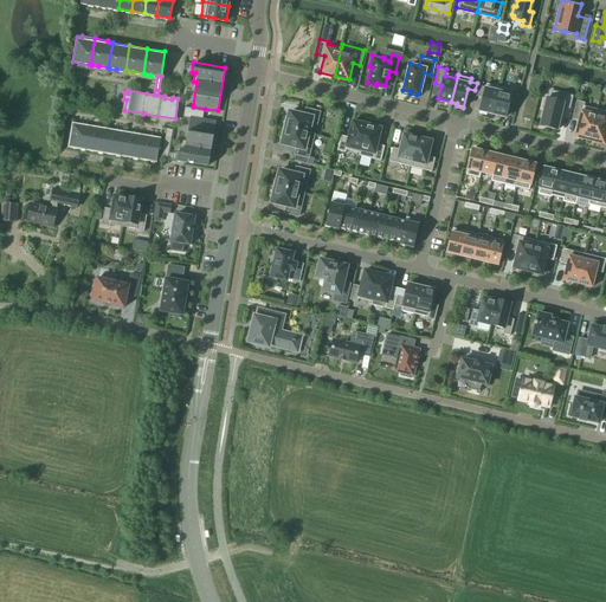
[(491,111),(497,84),(487,82),(485,85),(477,83),(475,90),(483,92),(479,111),(485,112),(487,110),(491,111)]
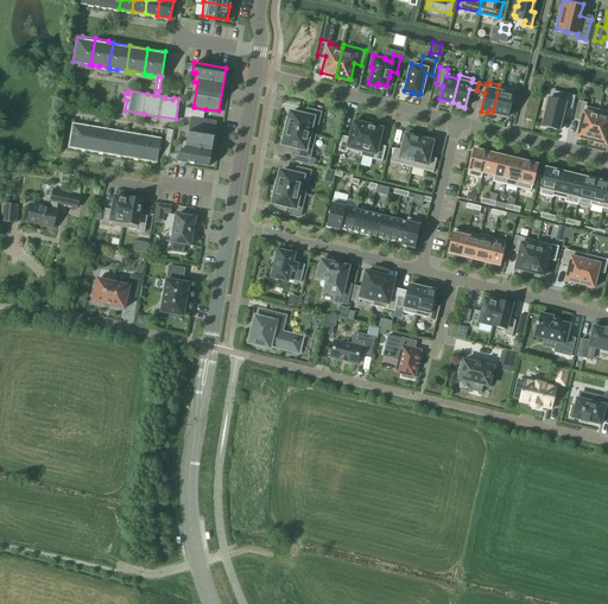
[(513,93),(514,88),(499,84),(493,112),(507,115),(511,102),(518,103),(520,94),(513,93)]
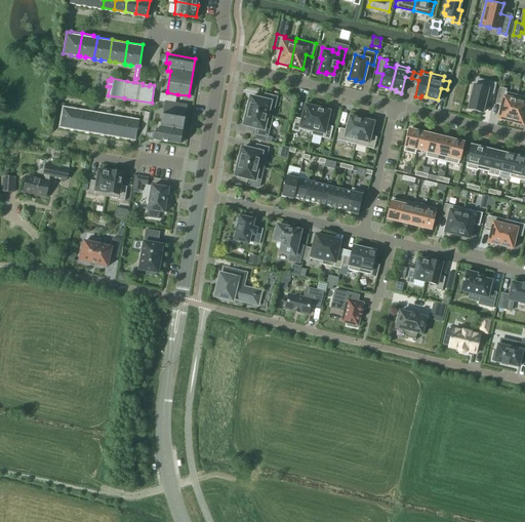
[(496,81),(485,78),(483,84),(474,82),(473,84),(472,83),(470,90),(472,91),(468,106),(482,110),(487,89),(493,90),(496,81)]
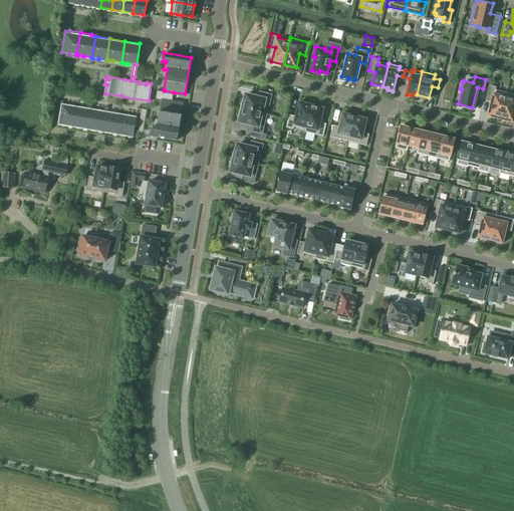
[(500,117),(506,94),(494,91),(495,86),(488,85),(485,99),(491,100),(488,114),(500,117)]
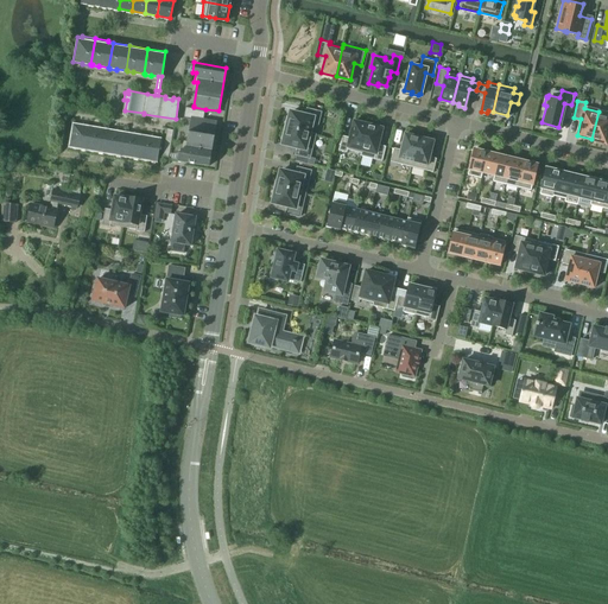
[(194,106),(185,105),(183,115),(191,118),(191,116),(203,119),(206,109),(194,107),(194,106)]
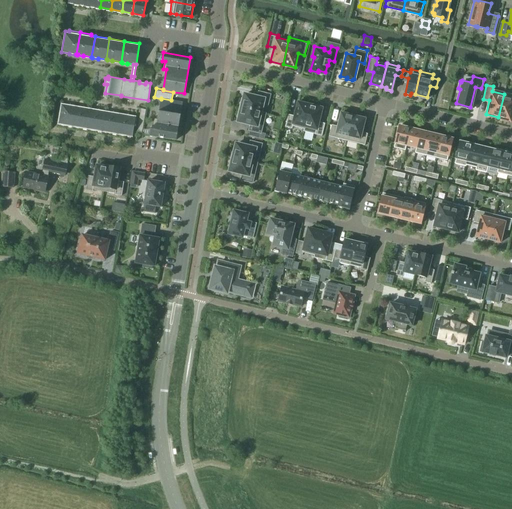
[(270,93),(259,90),(257,95),(244,92),(243,97),(241,97),(239,105),(265,112),(261,110),(262,103),(267,104),(270,93)]
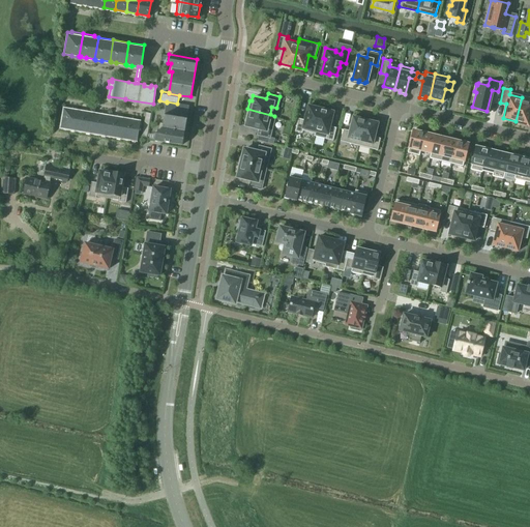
[(529,98),(522,97),(516,121),(528,124),(529,116),(529,98)]
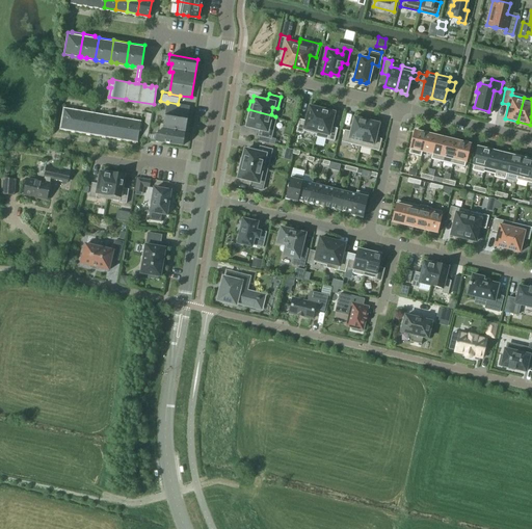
[(189,106),(167,102),(163,123),(161,123),(160,131),(157,130),(156,138),(183,143),(189,106)]
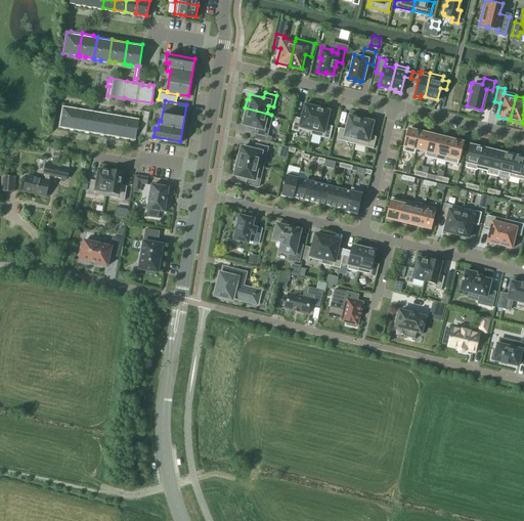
[(317,105),(305,102),(301,117),(295,115),(292,128),(299,130),(300,125),(311,128),(317,105)]
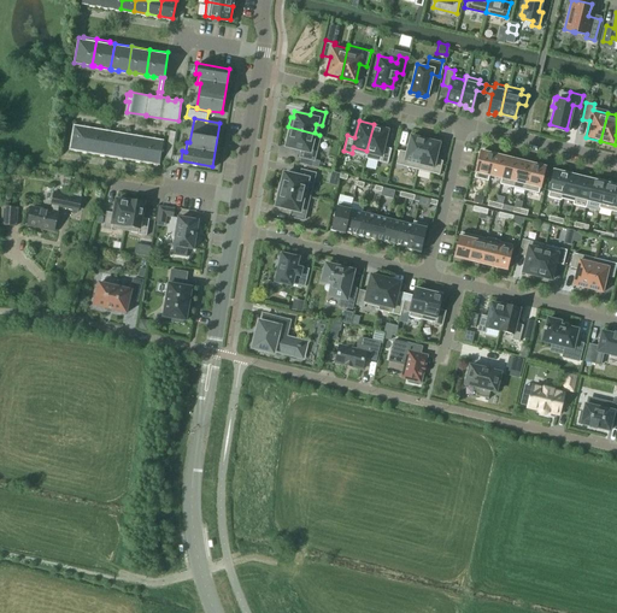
[(87,151),(92,125),(82,124),(82,123),(76,122),(76,123),(74,123),(69,148),(87,151)]
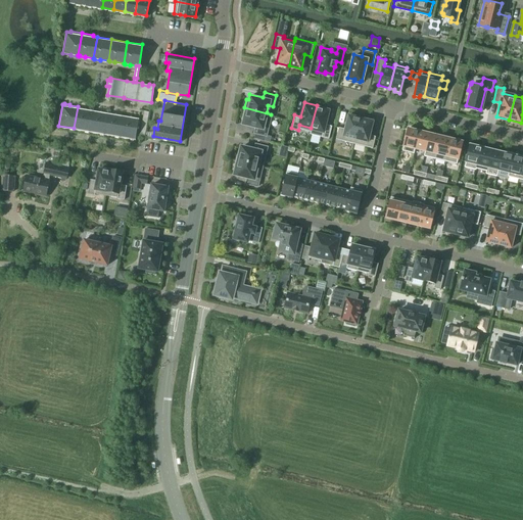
[(329,108),(317,105),(311,128),(323,131),(322,135),(329,137),(332,124),(326,123),(329,108)]
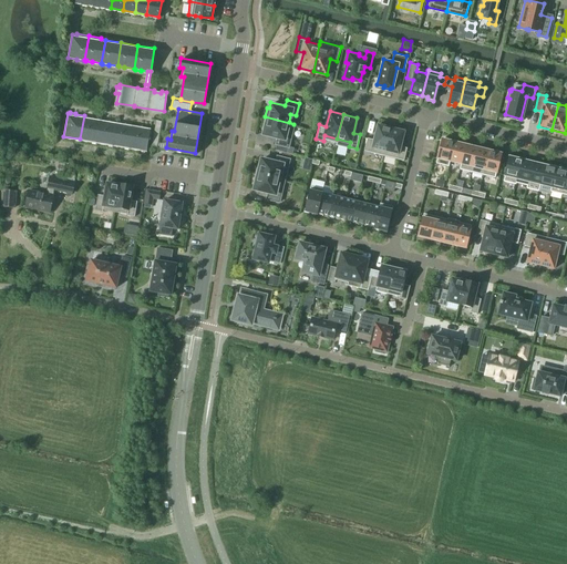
[(84,115),(80,139),(96,142),(101,119),(92,118),(92,116),(86,115),(86,116),(84,115)]
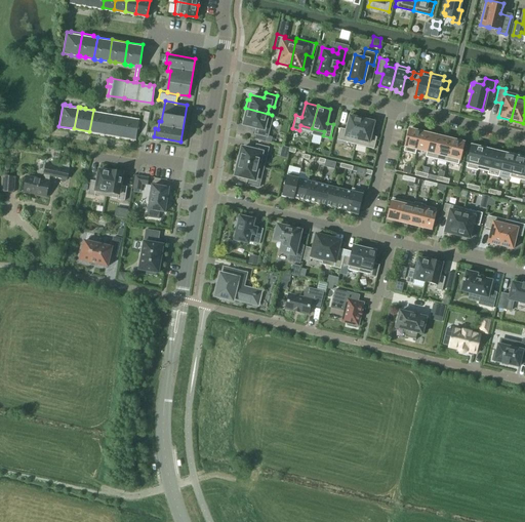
[(272,115),(245,108),(243,117),(245,118),(244,122),(256,126),(255,131),(256,132),(255,137),(266,139),(267,134),(272,115)]
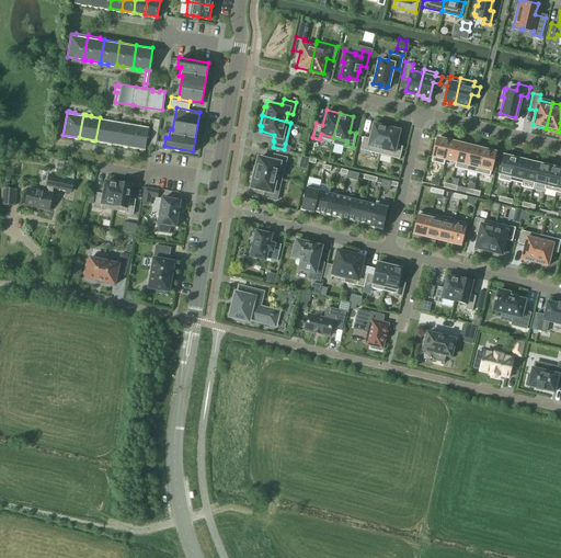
[(100,117),(95,140),(112,143),(116,120),(107,118),(107,117),(101,116),(101,117),(100,117)]
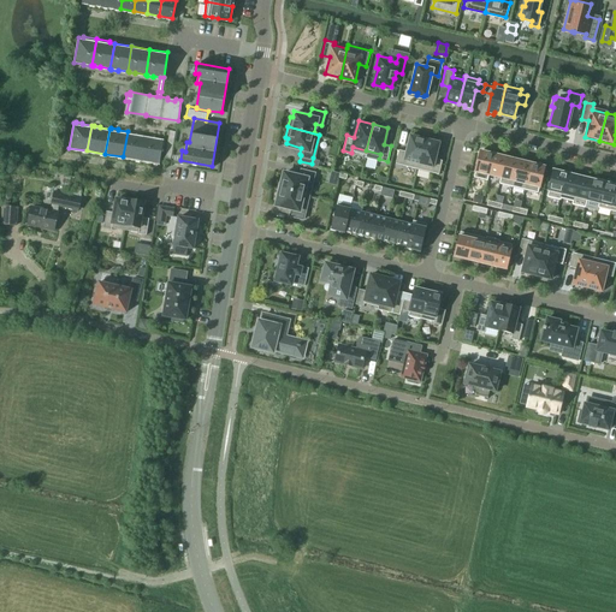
[(128,131),(123,156),(141,160),(144,135),(135,134),(135,132),(129,131),(129,132),(128,131)]
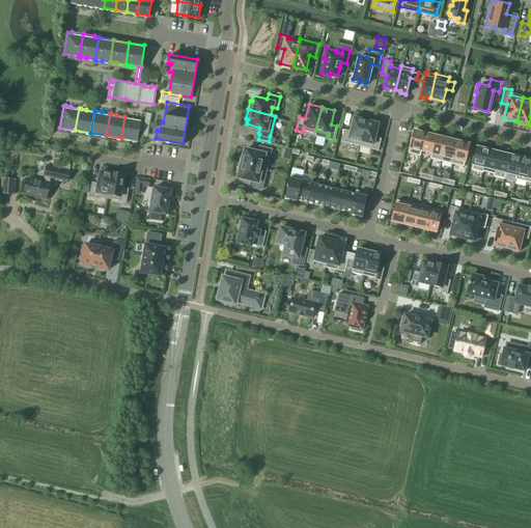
[(124,116),(121,138),(137,140),(141,119),(132,117),(132,116),(127,115),(127,116),(124,116)]
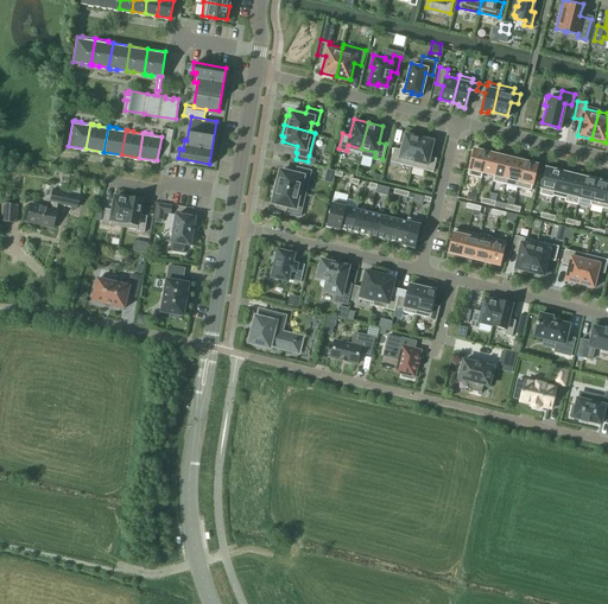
[(405,132),(400,147),(394,146),(391,160),(412,165),(419,135),(405,132)]
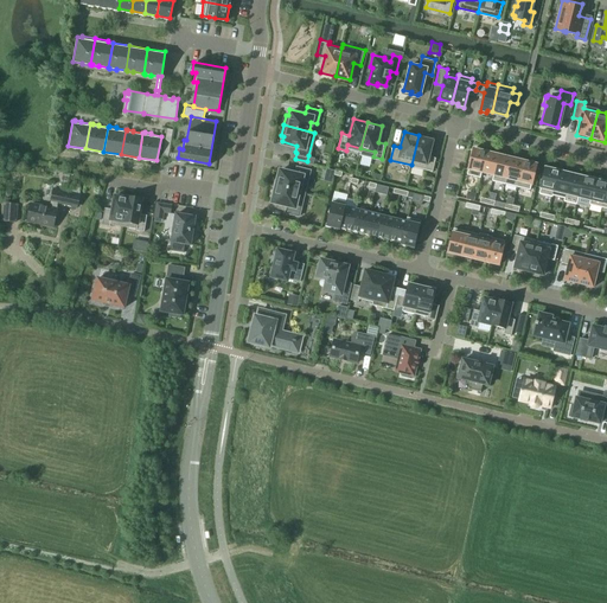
[(419,135),(411,165),(433,170),(435,156),(429,154),(433,139),(419,135)]
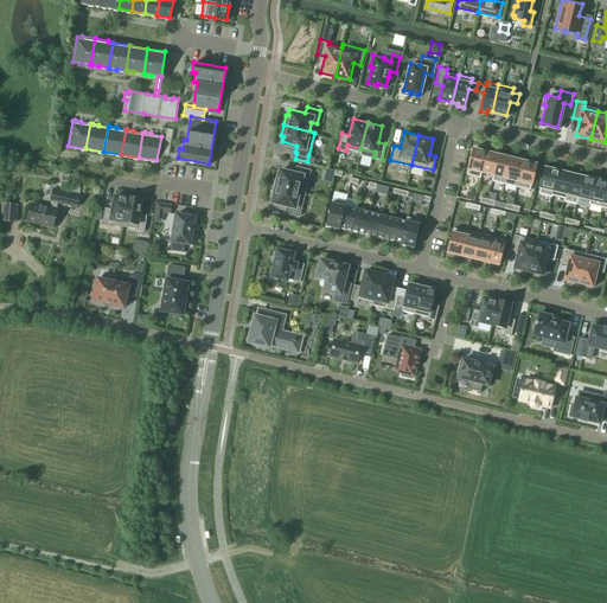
[(486,149),(473,147),(466,173),(479,175),(481,171),(486,149)]
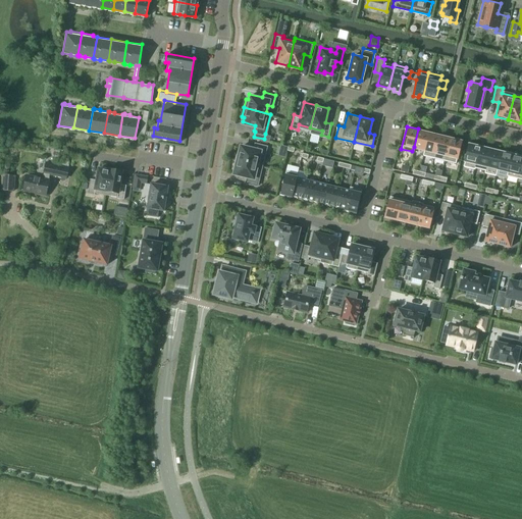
[(418,128),(414,147),(424,149),(428,132),(418,128)]
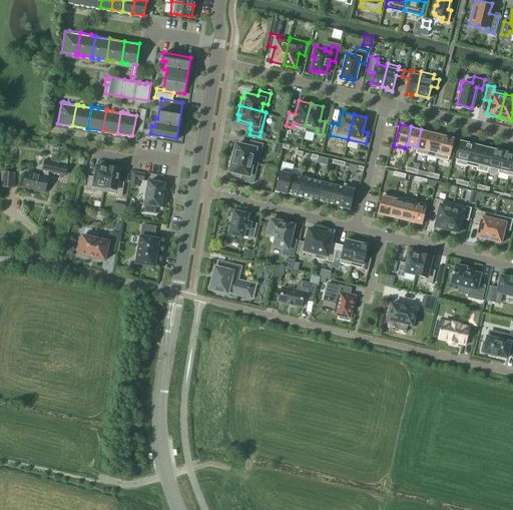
[(432,132),(421,129),(417,146),(416,151),(427,153),(432,132)]
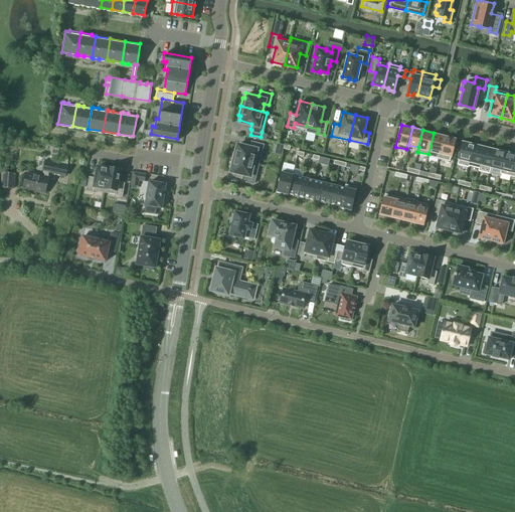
[(444,135),(434,133),(428,154),(439,157),(444,135)]
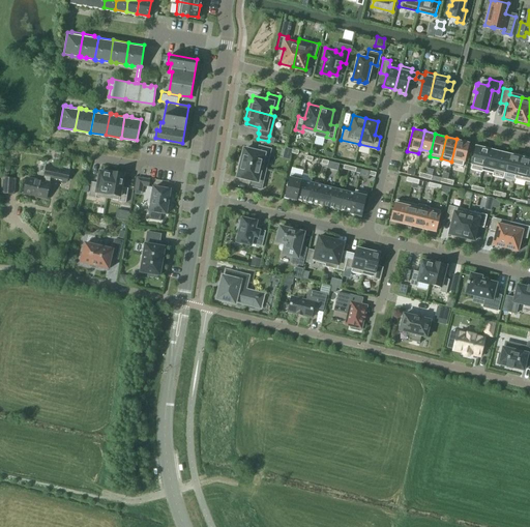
[(468,142),(457,139),(451,162),(463,164),(468,142)]
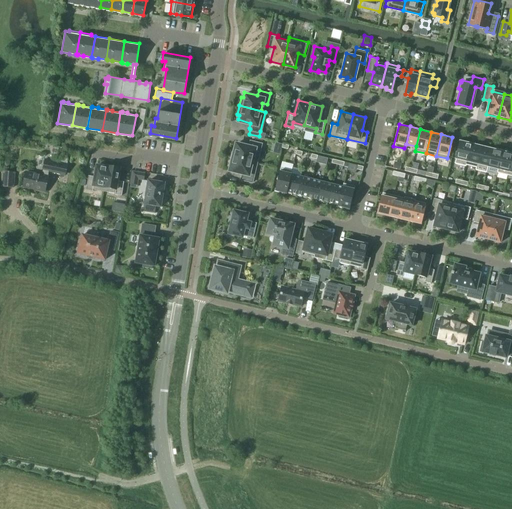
[(262,142),(250,139),(249,145),(236,142),(235,147),(233,146),(231,155),(257,161),(262,142)]
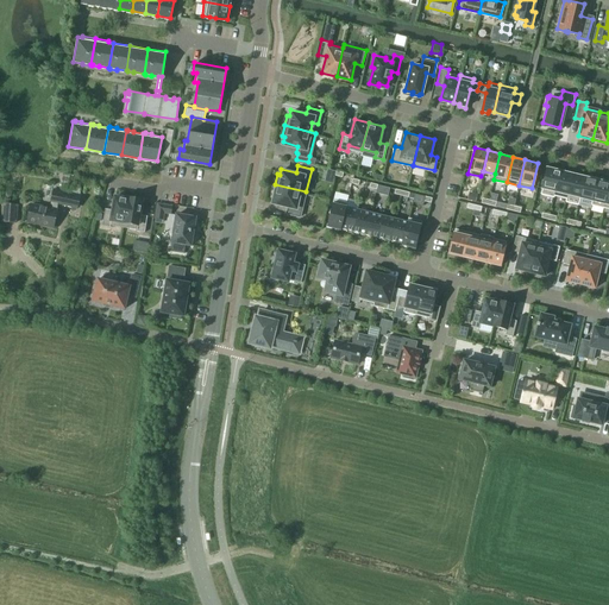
[(560,169),(547,166),(540,193),(553,196),(554,194),(560,169)]
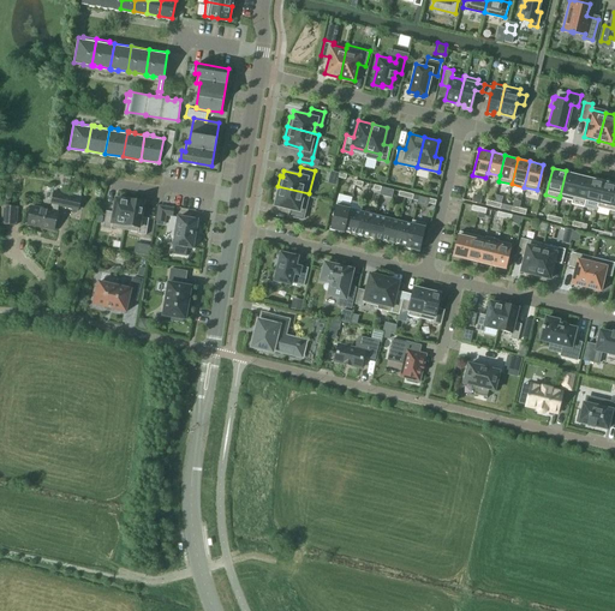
[(578,174),(566,171),(560,196),(572,198),(578,174)]
